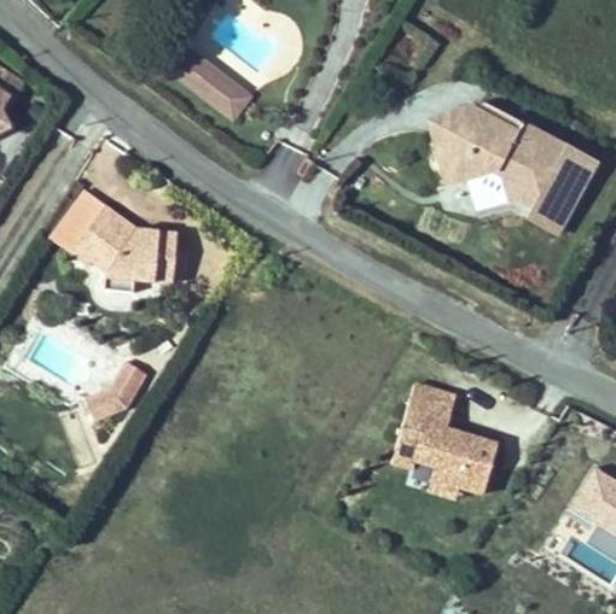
[(251,93),(190,45),(172,68),(234,116),(251,93)]
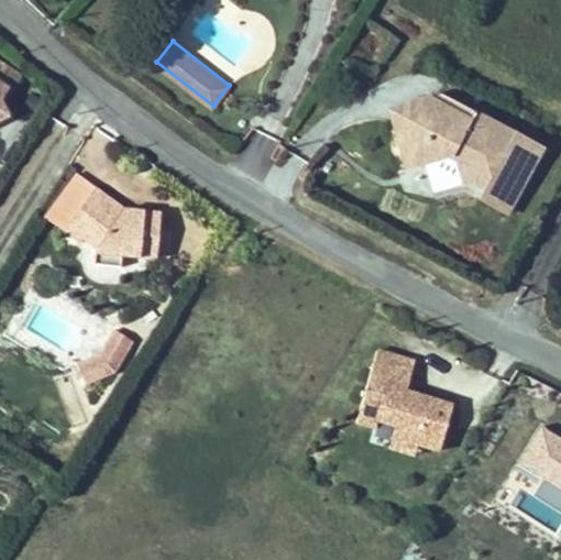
[(0,58),(0,118),(10,113),(1,97),(8,86),(13,89),(23,74),(0,58)]
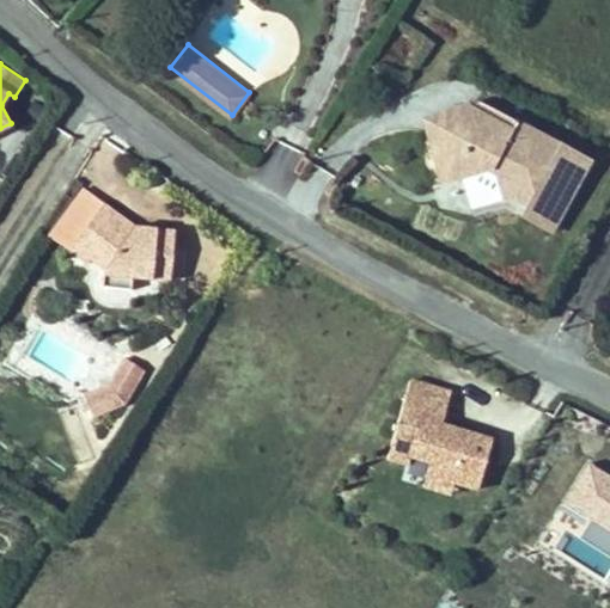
[(514,120),(477,99),(453,108),(506,135),(514,120)]
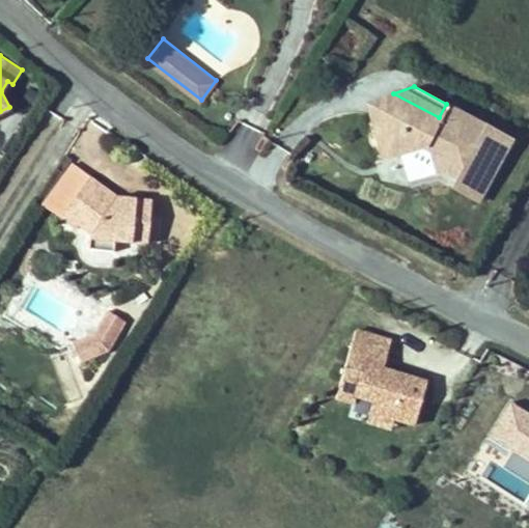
[(368,102),(376,126),(386,122),(388,118),(382,114),(393,93),(368,102)]
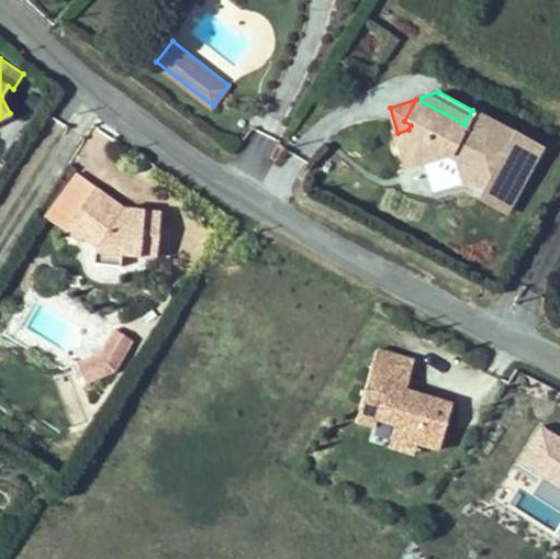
[(473,109),(472,110),(465,124),(416,99),(404,121),(411,125),(409,130),(398,133),(407,165),(426,159),(435,189),(472,178),(485,185),(480,194),(508,210),(542,146),(473,109)]
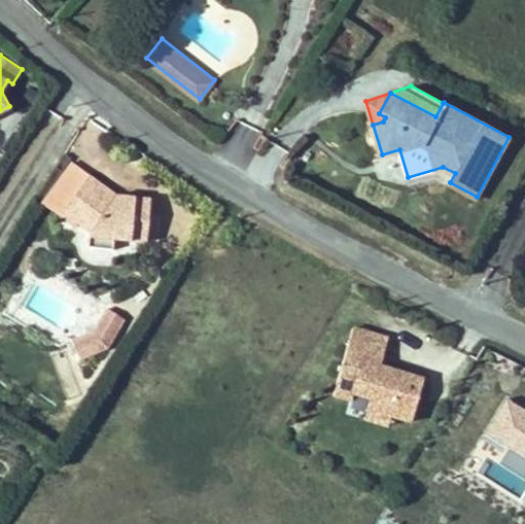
[(117,193),(91,173),(62,213),(77,224),(79,221),(91,230),(90,245),(114,248),(115,237),(132,239),(134,223),(149,225),(152,197),(129,194),(129,199),(118,198),(118,194),(117,193)]
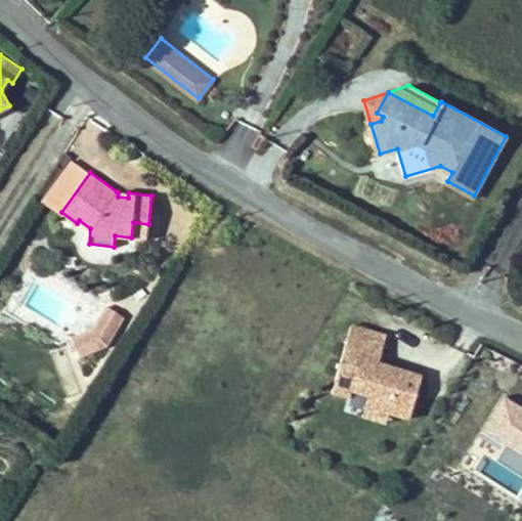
[(133,222),(131,237),(147,239),(148,224),(133,222)]
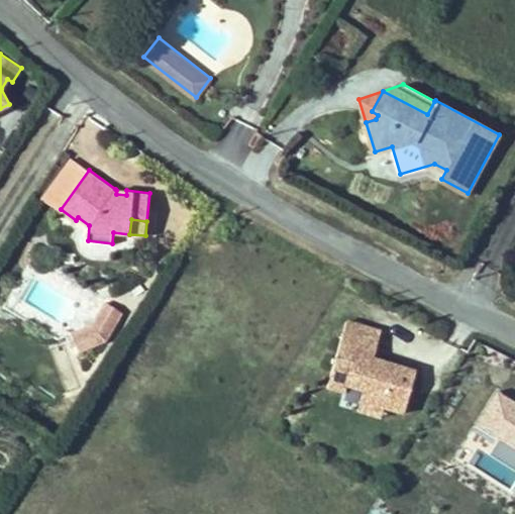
[(405,412),(417,371),(374,358),(382,330),(348,320),(328,386),(345,391),(347,384),(364,389),(361,400),(384,406),(405,412)]
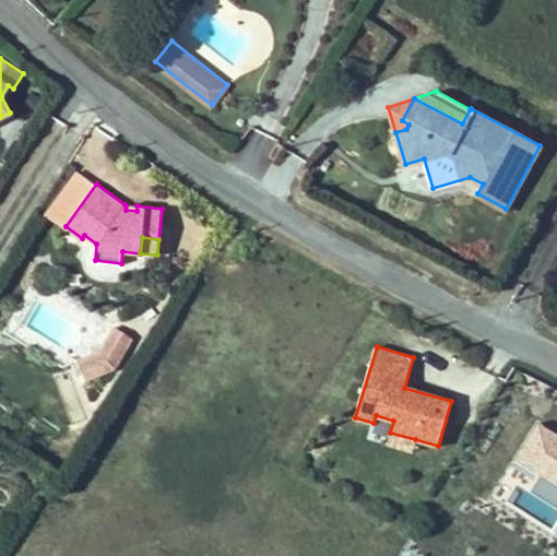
[(556,438),(536,426),(517,460),(556,484),(556,438)]
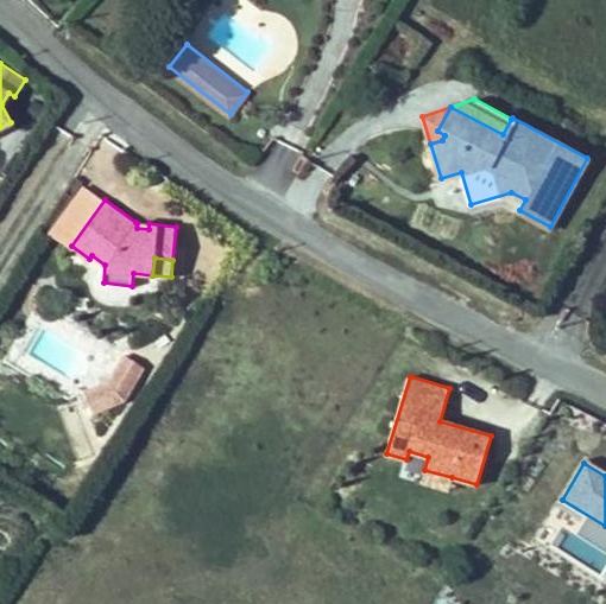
[(449,489),(452,477),(424,470),(421,481),(449,489)]
